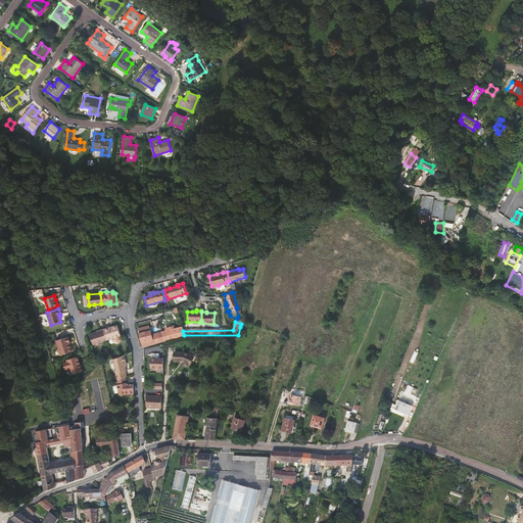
[(121,335),(117,326),(109,328),(109,327),(104,329),(104,330),(107,339),(114,337),(116,342),(122,340),(121,335)]
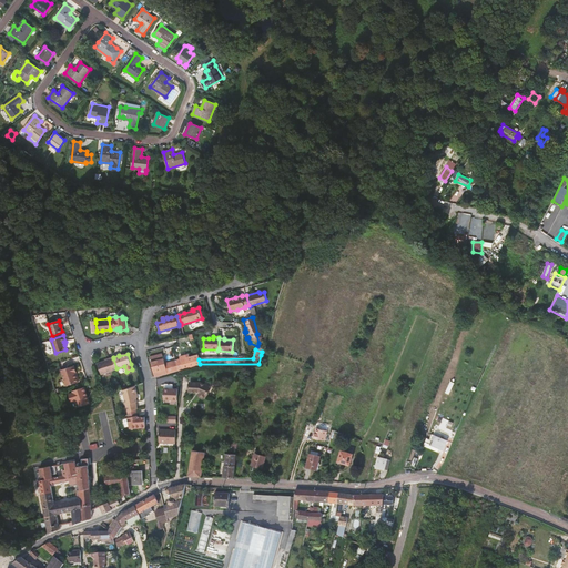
[(176,361),(176,362),(179,369),(200,364),(199,359),(198,356),(188,358),(186,356),(180,358),(181,359),(176,361)]
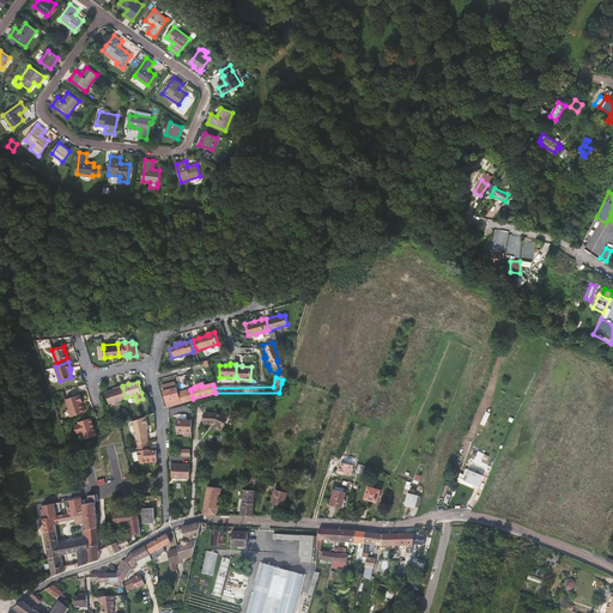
[(165,398),(162,399),(164,407),(193,399),(190,390),(177,394),(176,388),(170,390),(169,386),(162,387),(165,398)]
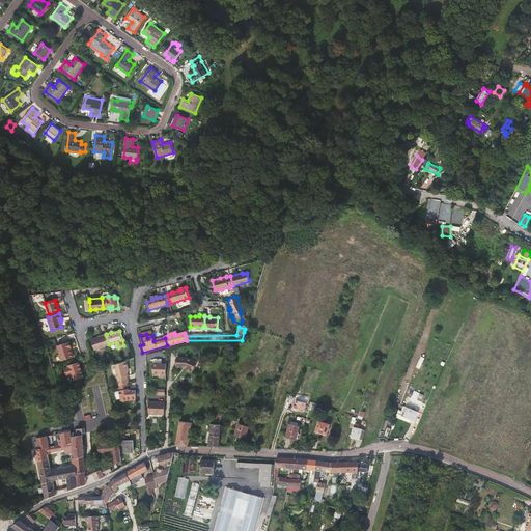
[(106,335),(99,337),(91,339),(94,350),(109,345),(109,344),(106,335)]
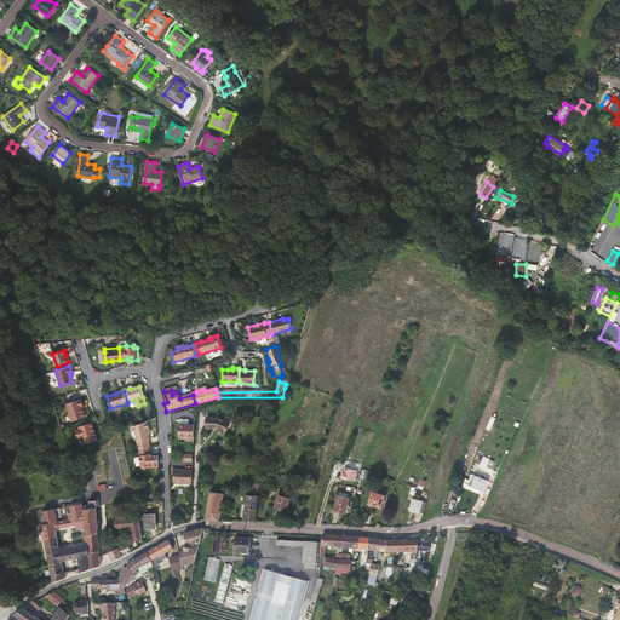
[(85,412),(81,402),(68,407),(74,425),(87,420),(85,412)]
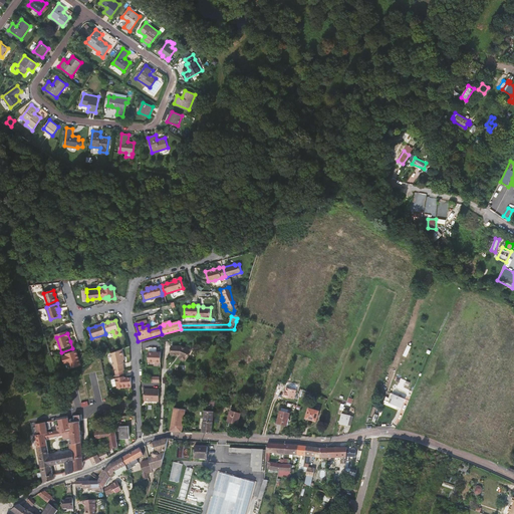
[(181,345),(172,346),(172,354),(179,354),(184,356),(183,358),(184,360),(187,361),(188,360),(189,358),(191,359),(195,351),(181,345)]
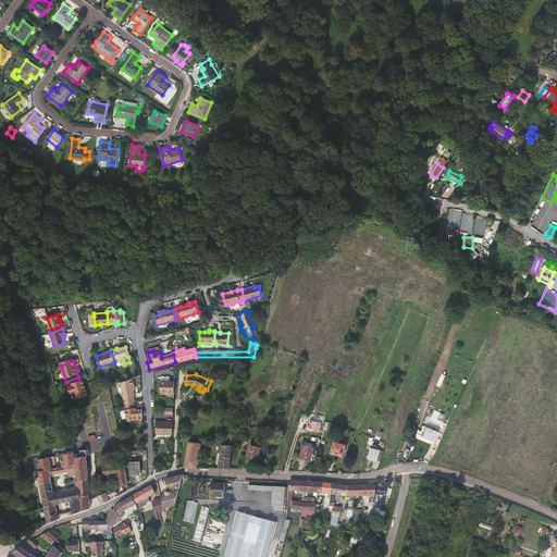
[(134,401),(135,401),(133,394),(135,394),(134,386),(133,379),(121,382),(120,382),(124,404),(124,405),(132,401),(134,401)]
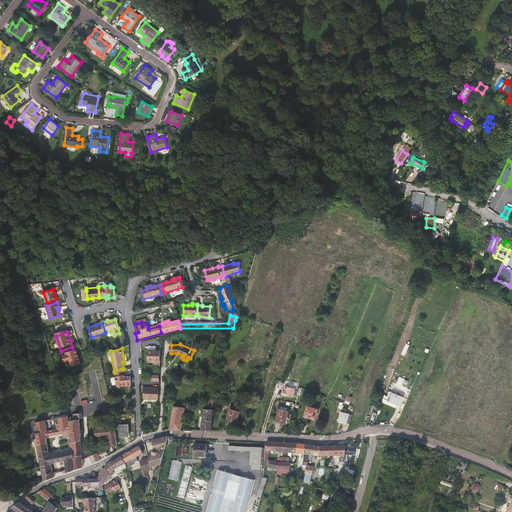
[(153,352),(153,350),(148,350),(148,361),(160,361),(160,352),(153,352)]
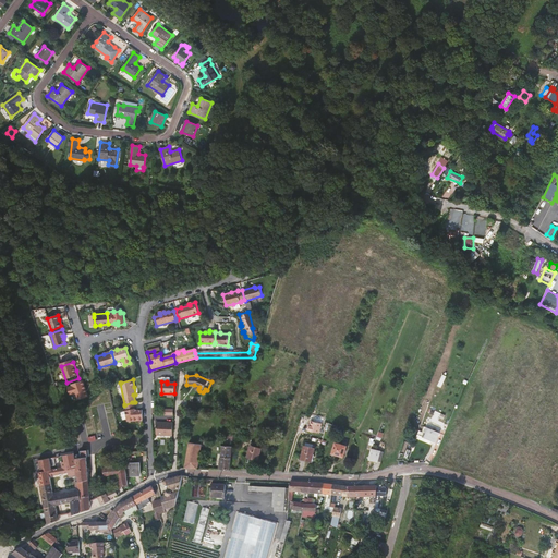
[(85,392),(87,392),(84,384),(72,387),(73,389),(69,390),(71,398),(75,397),(77,403),(88,400),(85,392)]
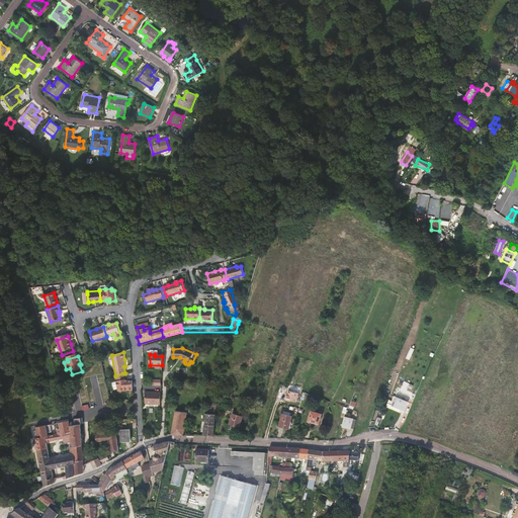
[(133,391),(132,380),(125,380),(124,373),(122,373),(115,376),(117,380),(116,381),(116,382),(113,383),(114,391),(118,390),(118,391),(133,391)]
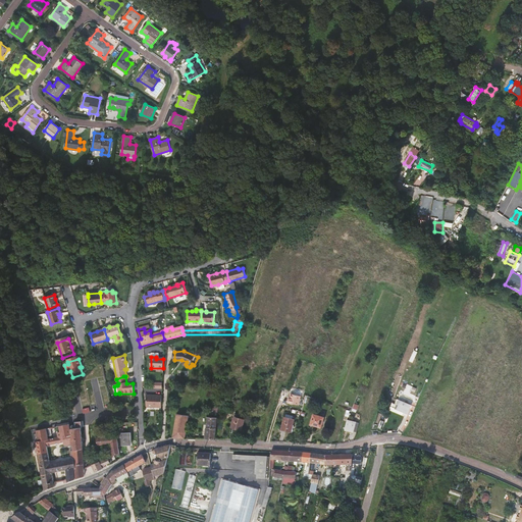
[(298,405),(300,397),(290,394),(289,398),(286,403),(298,405)]
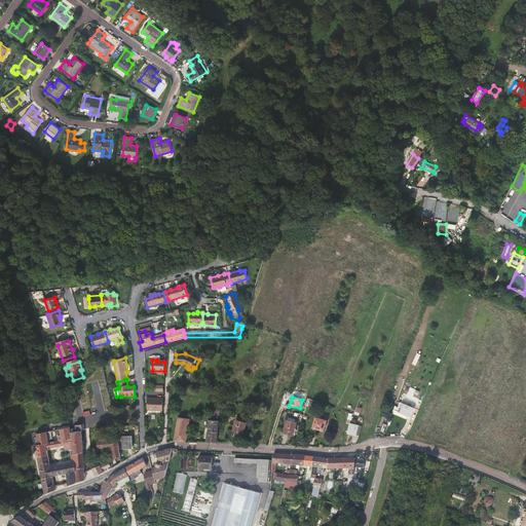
[(147,410),(162,411),(163,398),(148,398),(147,410)]
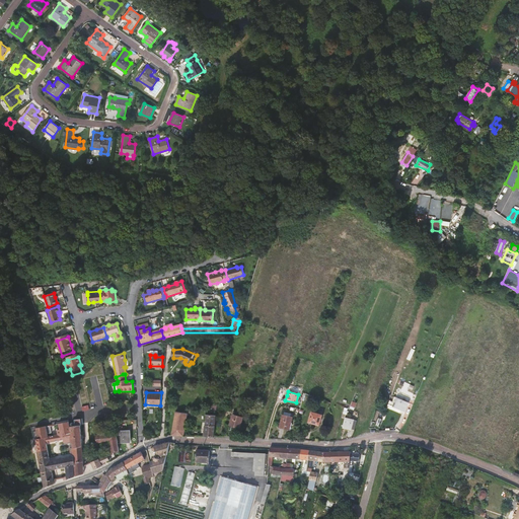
[(409,402),(396,397),(393,406),(404,411),(409,402)]
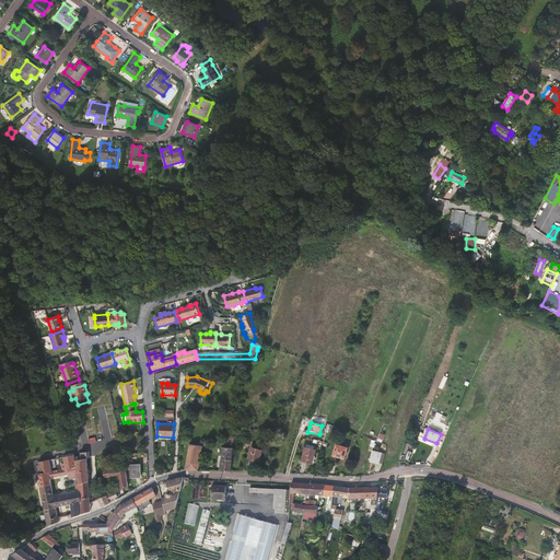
[(232,446),(234,435),(225,433),(223,444),(232,446)]
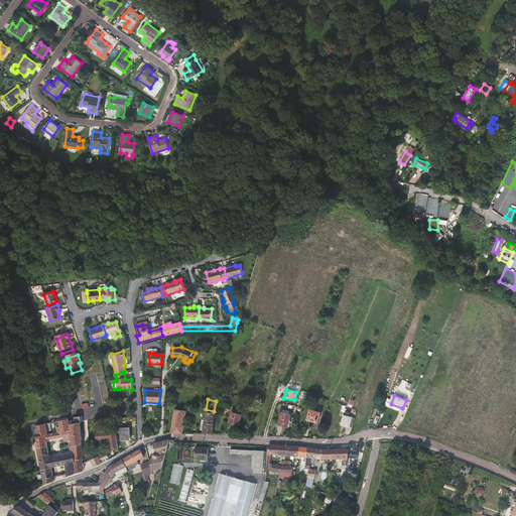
[(174,409),(170,433),(182,433),(186,411),(174,409)]
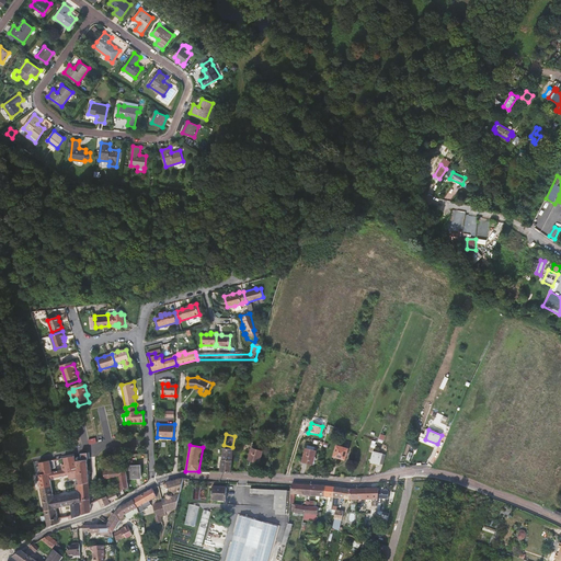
[(347,449),(336,446),(334,456),(344,458),(347,449)]
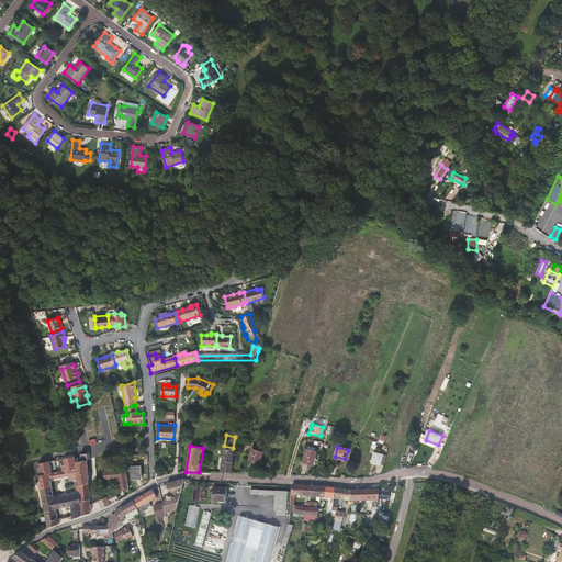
[(234,450),(224,449),(220,473),(231,473),(232,472),(234,450)]
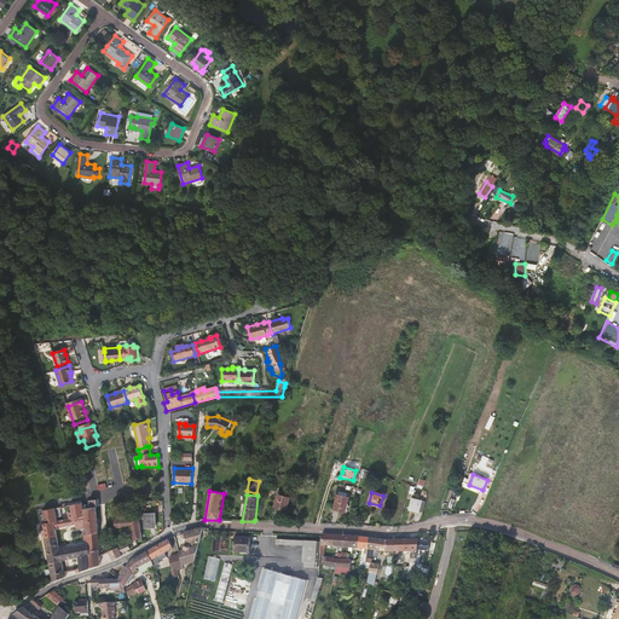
[(277,495),(273,507),(285,510),(289,498),(277,495)]
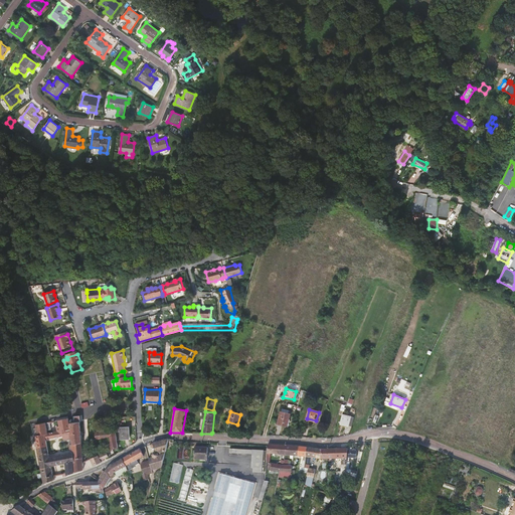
[(278,423),(287,425),(290,414),(281,412),(278,423)]
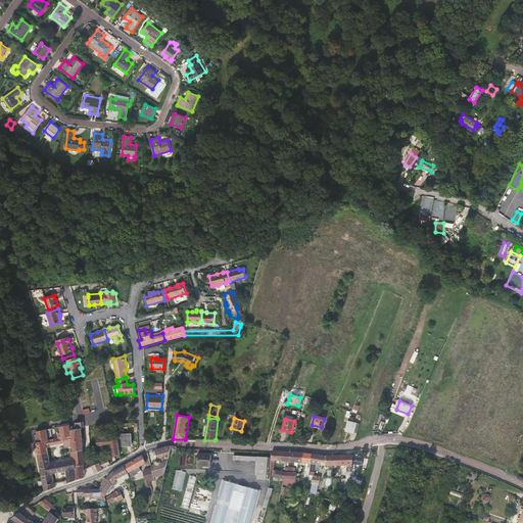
[(348,421),(345,430),(358,433),(360,424),(348,421)]
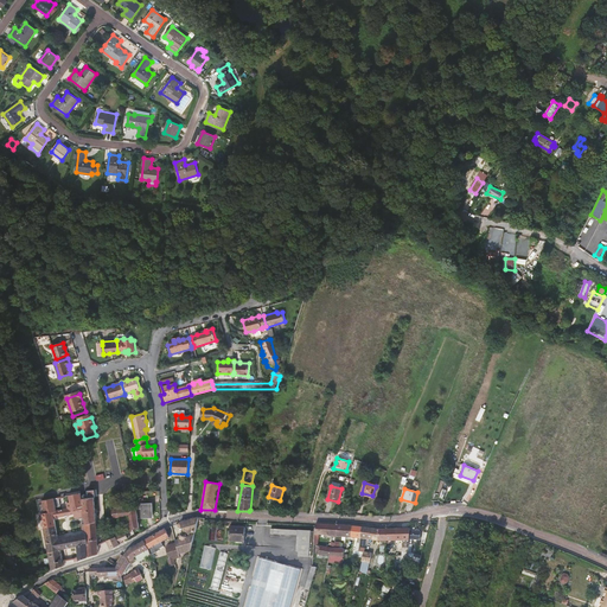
[(61,550),(77,547),(78,561),(88,557),(100,554),(94,497),(83,498),(82,492),(68,494),(69,503),(66,503),(66,508),(74,513),(75,518),(82,517),(83,519),(84,519),(85,523),(87,534),(58,538),(58,535),(55,518),(57,510),(55,497),(42,500),(42,503),(44,512),(40,513),(49,555),(62,553),(61,550)]
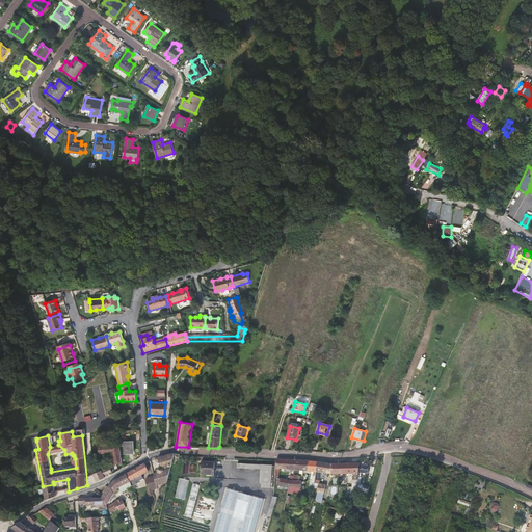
[(125,454),(134,453),(133,441),(125,442),(125,454)]
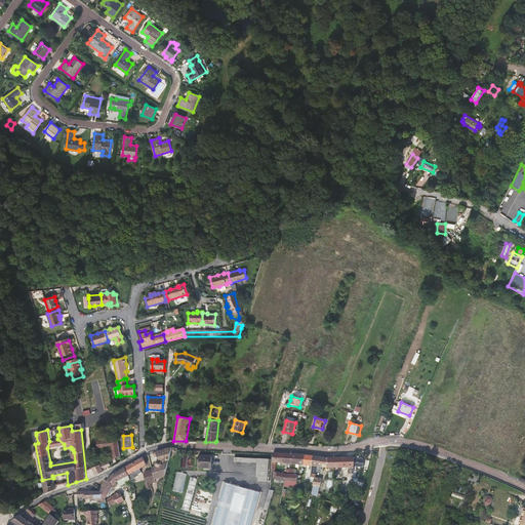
[(121,455),(118,438),(97,440),(98,448),(111,447),(113,458),(121,455)]
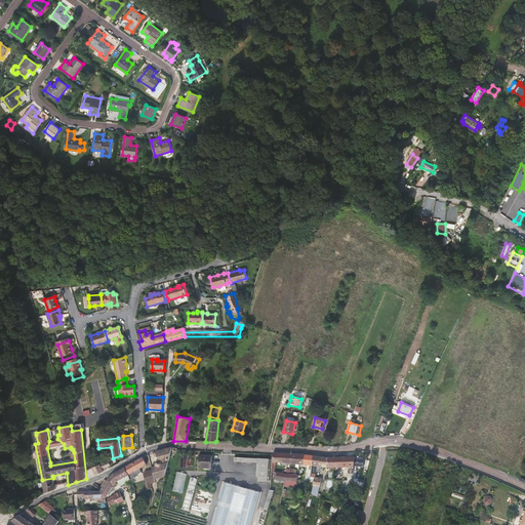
[(57,439),(49,441),(47,448),(64,444),(57,439)]
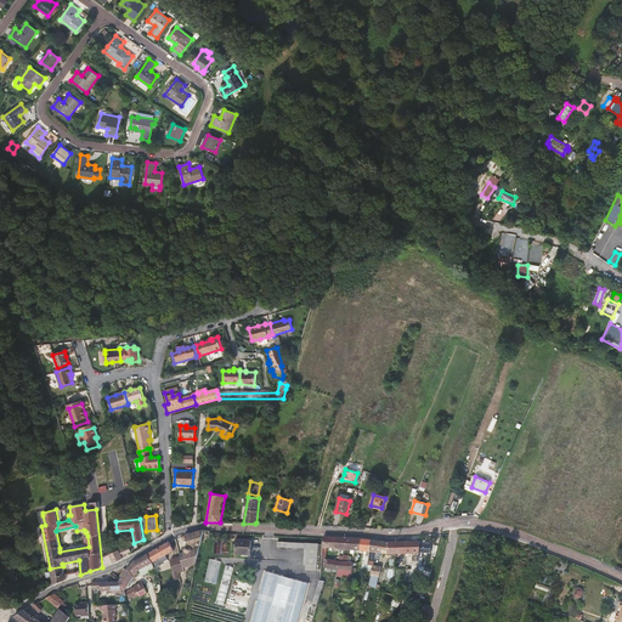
[(198,532),(186,535),(190,547),(187,547),(188,549),(188,552),(184,553),(180,557),(184,567),(196,564),(198,552),(199,552),(201,541),(203,531),(198,532)]
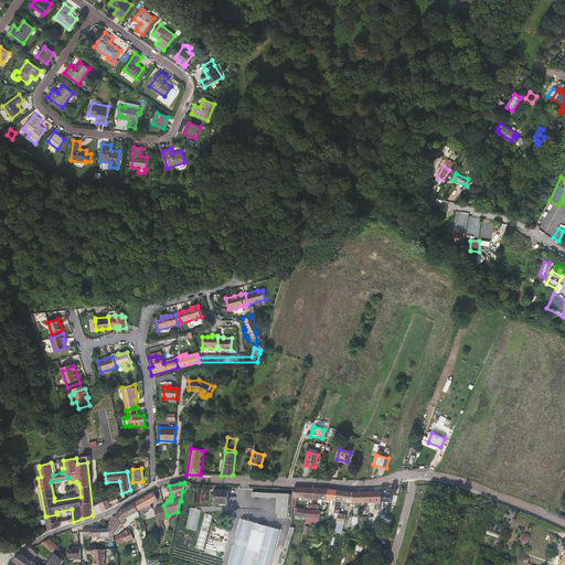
[(81,497),(80,487),(76,488),(76,493),(54,498),(54,501),(81,497)]
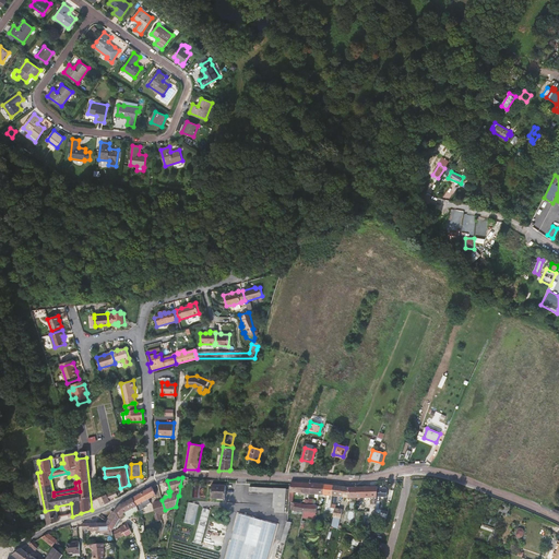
[(290,492),(293,492),(310,495),(311,483),(292,483),(290,484),(290,492)]
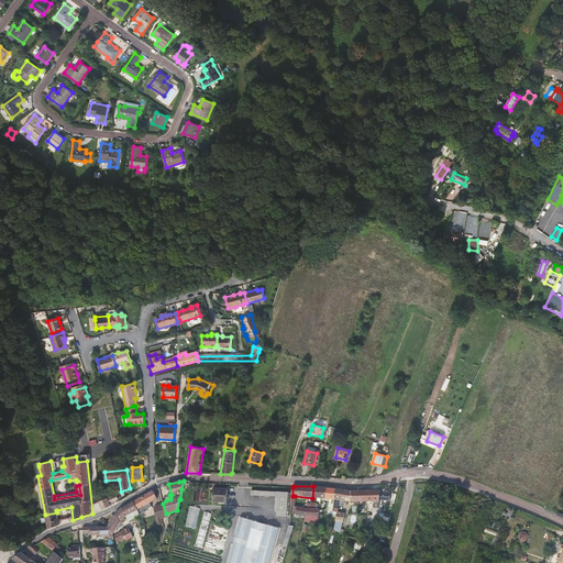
[(329,501),(327,510),(329,511),(333,511),(333,508),(334,499),(335,489),(331,488),(315,487),(313,486),(312,498),(318,498),(317,501),(320,503),(321,500),(329,501)]
